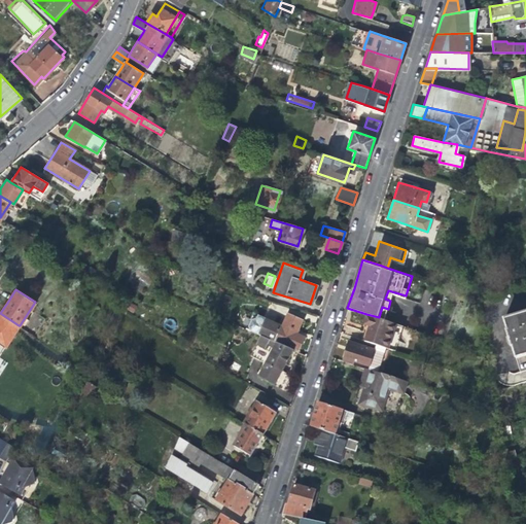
[(525,310),(505,317),(516,354),(525,350),(525,310)]
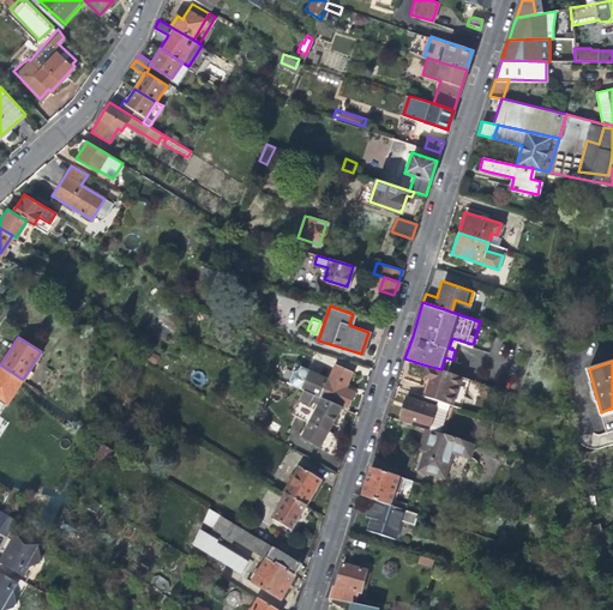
[(0,398),(7,402),(22,379),(0,364),(0,398)]
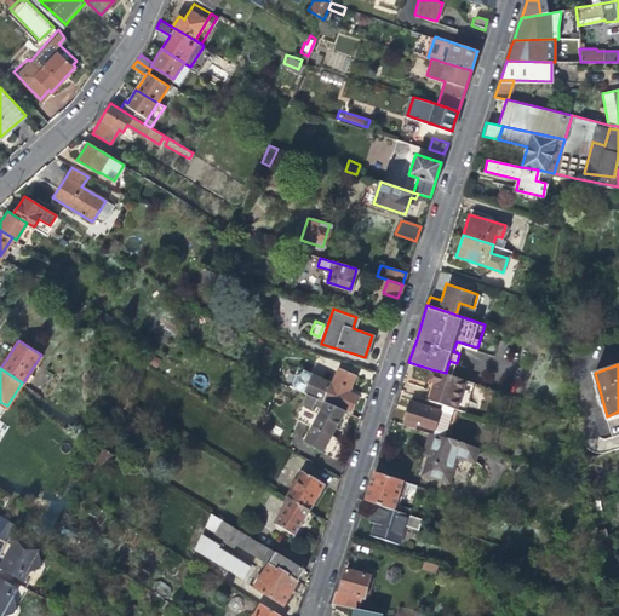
[(292,386),(305,392),(309,395),(344,410),(349,412),(357,393),(348,389),(350,381),(354,375),(338,368),(328,386),(309,378),(311,374),(303,369),(302,373),(299,373),(294,374),(291,383),(292,386)]
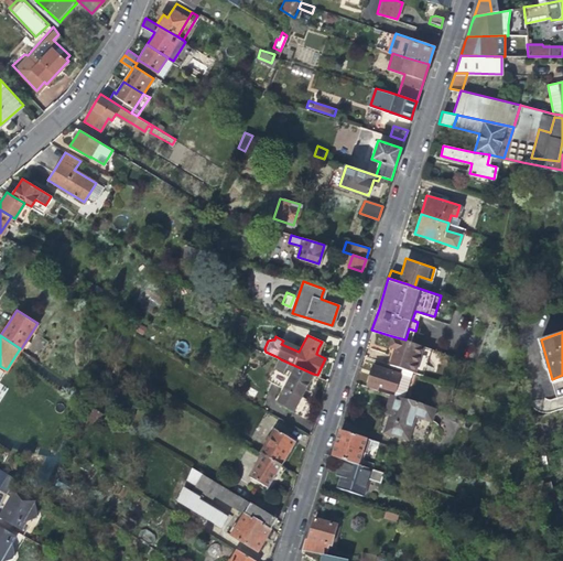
[(405,340),(392,336),(389,347),(396,348),(393,354),(390,364),(401,367),(413,371),(423,375),(432,348),(405,340)]
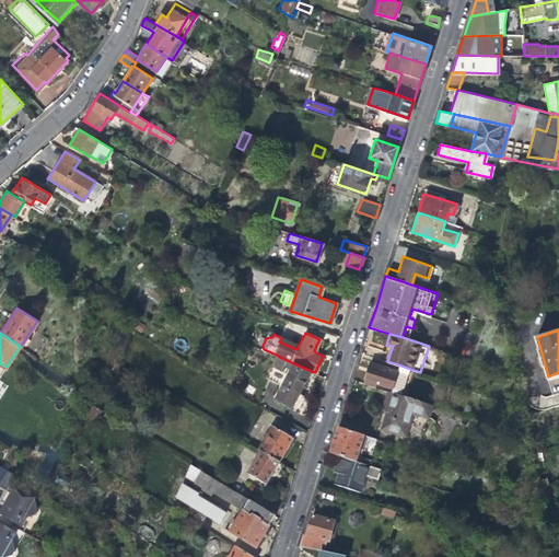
[(301,386),(311,371),(279,357),(267,376),(280,384),(272,397),(294,409),(303,395),(298,392),(301,386)]
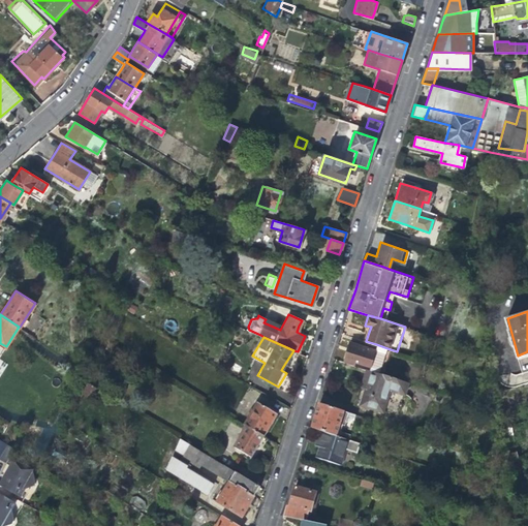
[(126,351),(107,340),(104,346),(122,357),(126,351)]
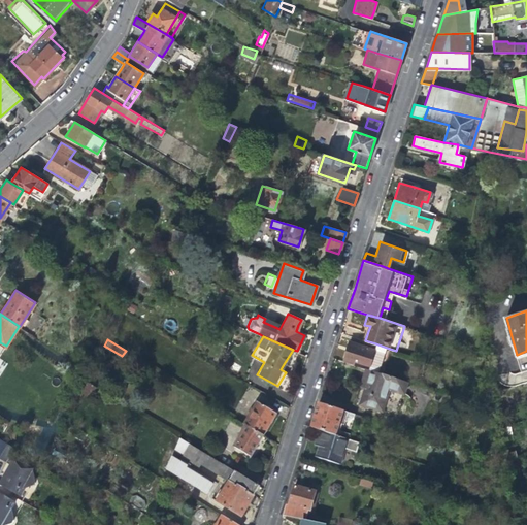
[(354,360),(369,365),(381,368),(387,348),(375,343),(373,350),(349,341),(346,349),(341,360),(353,364),(354,360)]
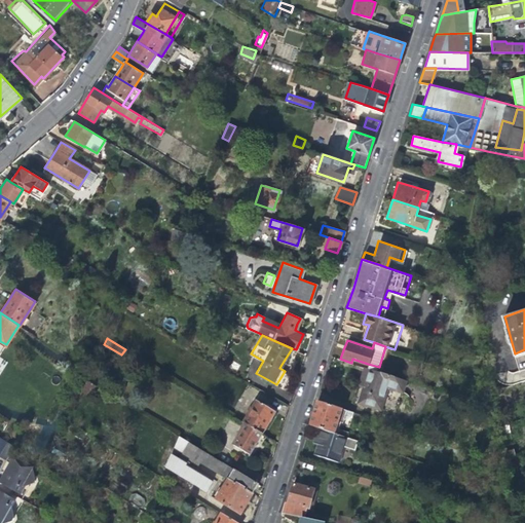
[(405,379),(377,371),(367,367),(365,367),(363,373),(362,378),(365,379),(364,382),(384,388),(385,385),(401,390),(405,379)]
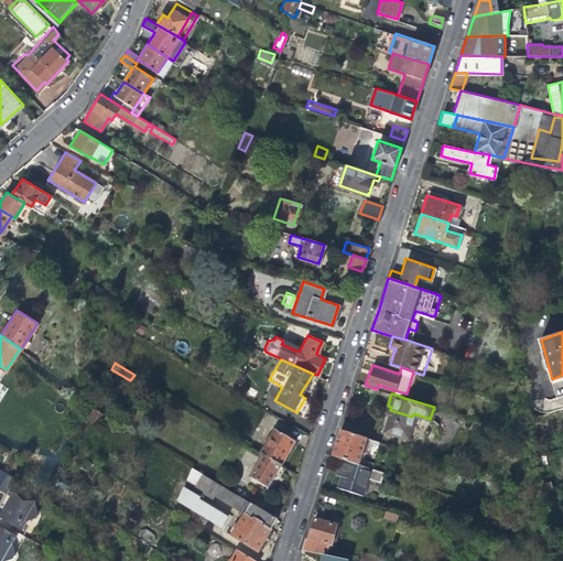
[(97,424),(104,412),(93,406),(86,418),(97,424)]
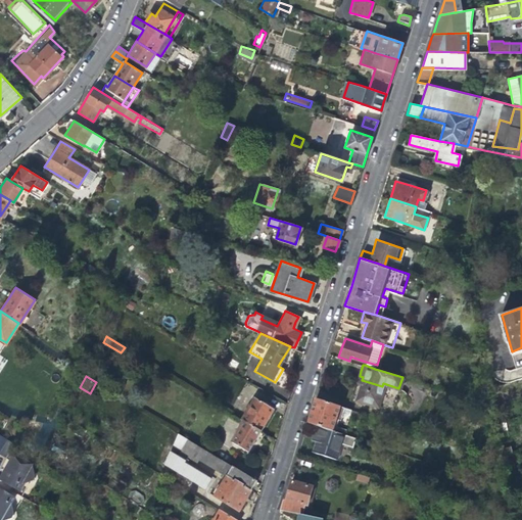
[(354,398),(366,402),(377,405),(382,386),(362,380),(361,382),(360,381),(357,391),(354,398)]
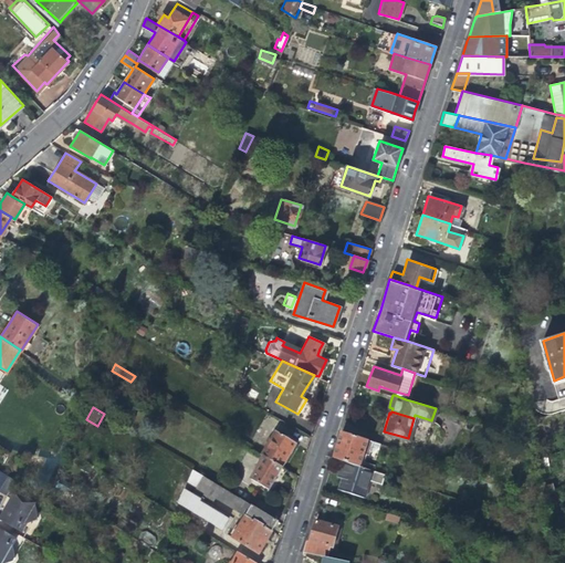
[(274,428),(260,452),(263,454),(281,465),(289,451),(295,440),(274,428)]
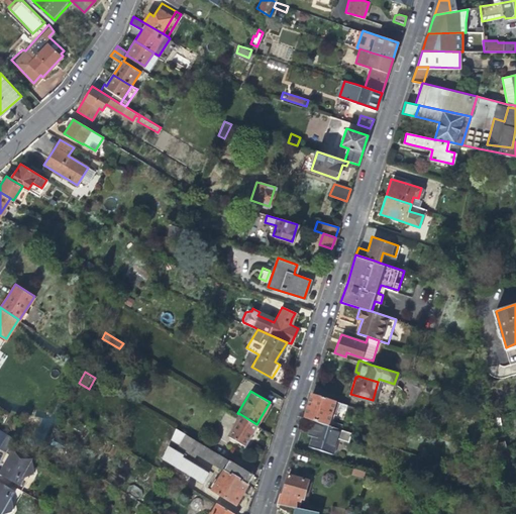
[(344,412),(346,404),(311,393),(308,403),(303,417),(313,420),(327,425),(332,408),(344,412)]
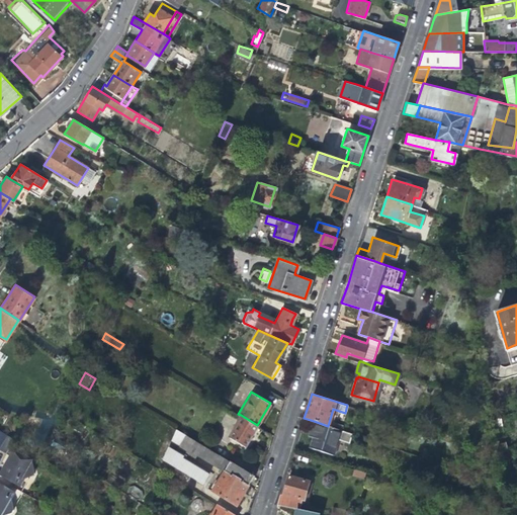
[(502,423),(501,414),(492,417),(493,425),(502,423)]
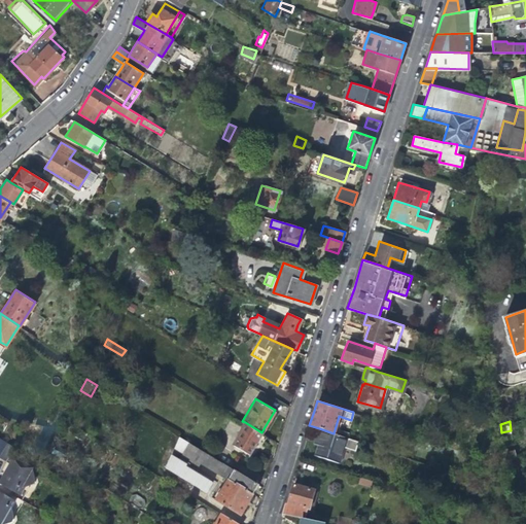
[(254,443),(261,432),(245,422),(232,443),(248,453),(254,443)]
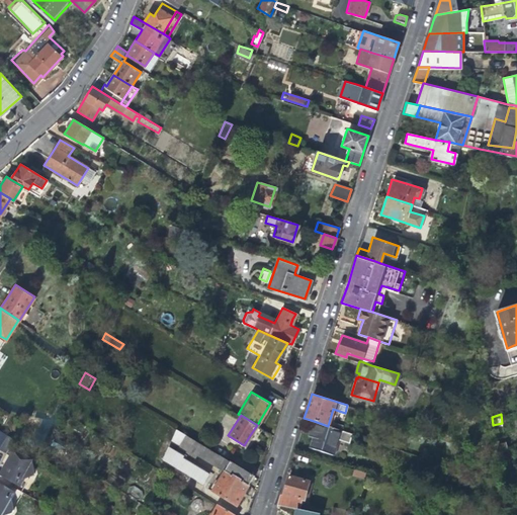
[(338,439),(348,442),(349,443),(352,433),(328,426),(314,421),(311,431),(318,433),(317,435),(316,438),(314,438),(311,448),(333,455),(338,439)]
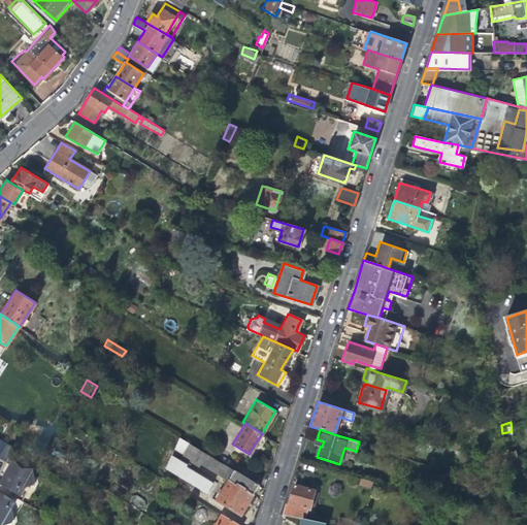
[(248,502),(259,484),(226,464),(180,436),(174,447),(183,452),(180,456),(195,465),(198,464),(199,462),(227,479),(215,499),(239,514),(248,502)]
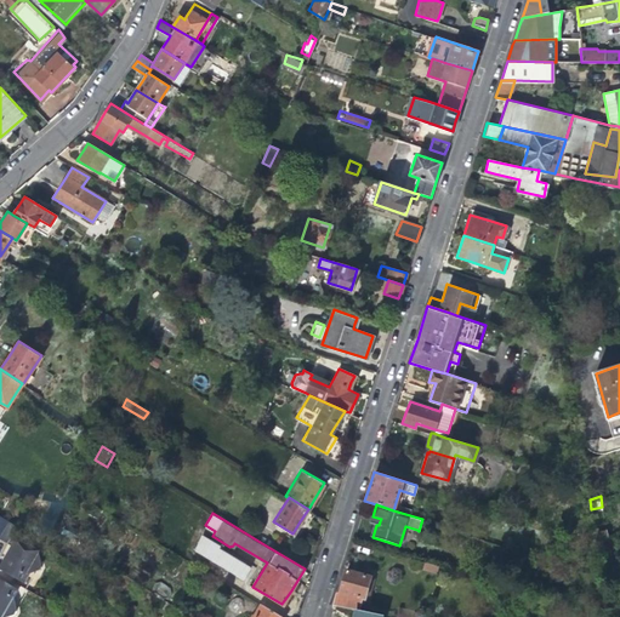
[(0,514),(0,538),(7,542),(17,526),(9,521),(9,520),(0,514)]
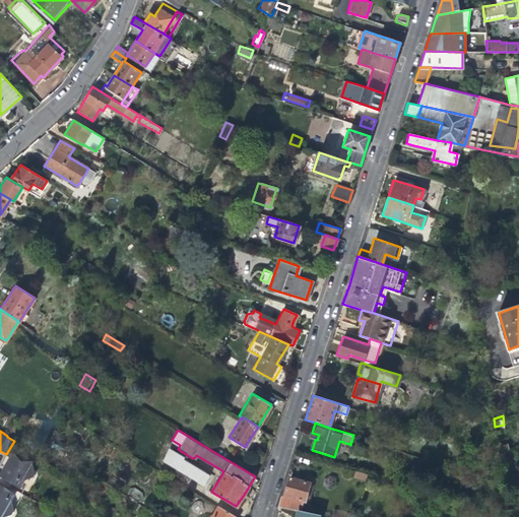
[(62,445),(53,440),(50,446),(58,451),(62,445)]
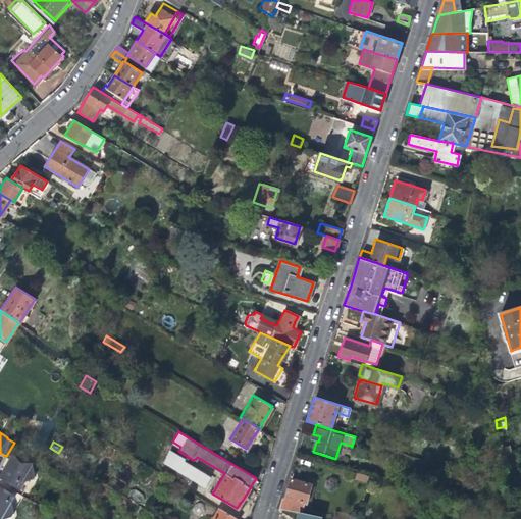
[(509,445),(500,446),(501,453),(510,450),(509,445)]
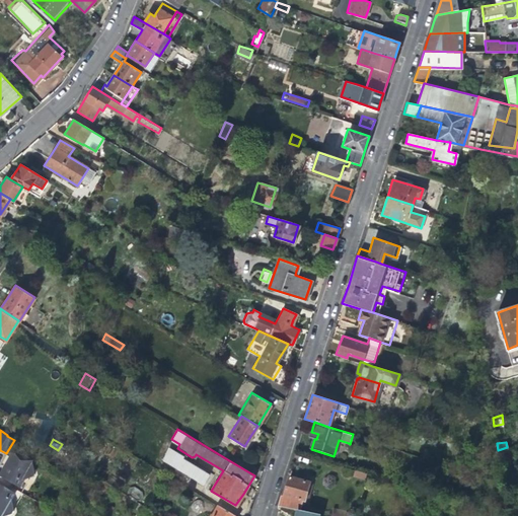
[(32,443),(29,448),(40,455),(43,450),(32,443)]
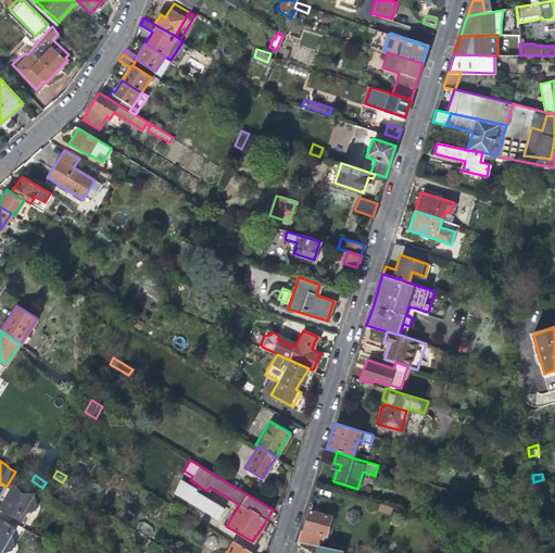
[(172,490),(216,518),(223,507),(194,490),(196,488),(179,478),(172,490)]
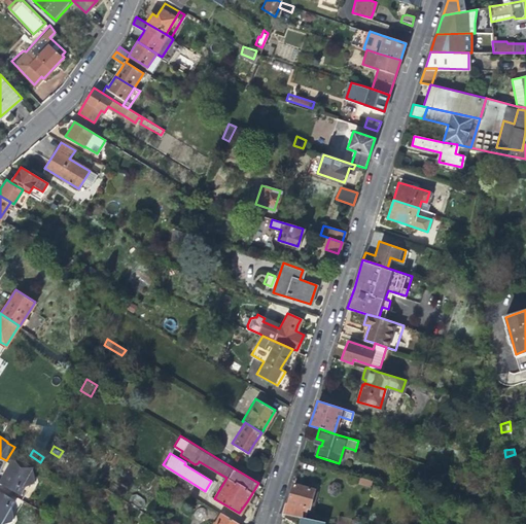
[(515,456),(505,457),(506,461),(509,476),(517,474),(515,456)]
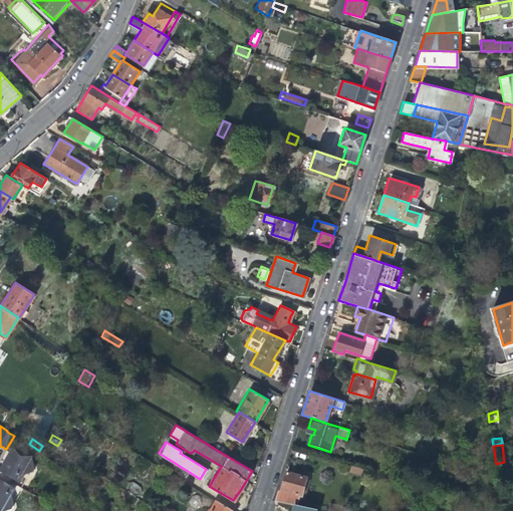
[(1,468),(0,470),(0,475),(15,484),(17,481),(21,474),(28,472),(32,472),(34,468),(32,458),(31,456),(29,455),(16,448),(14,448),(12,449),(5,463),(5,464),(6,465),(3,469),(1,468)]
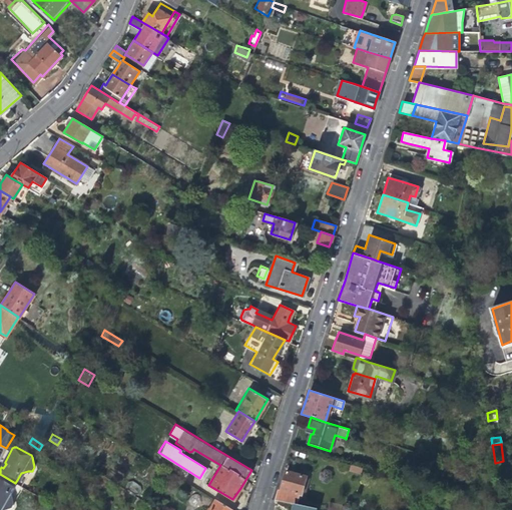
[(358,471),(359,465),(349,462),(348,468),(358,471)]
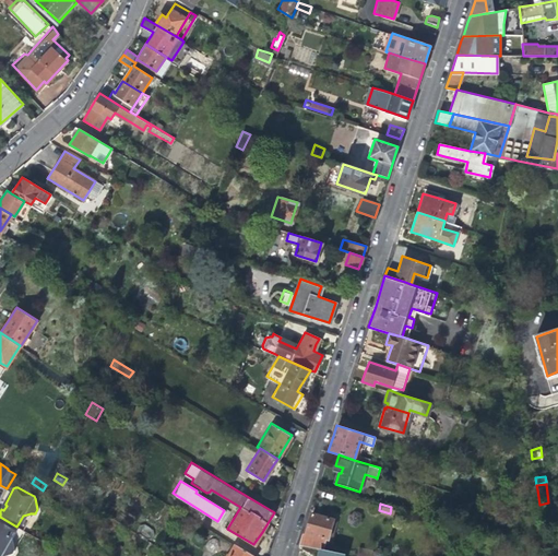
[(304,534),(301,533),(298,544),(320,548),(322,549),(325,540),(328,540),(334,518),(311,512),(309,518),(304,534)]
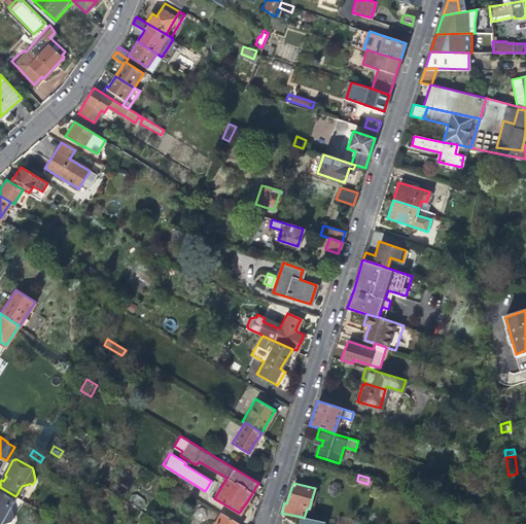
[(21,499),(29,484),(22,486),(18,493),(15,496),(21,499)]
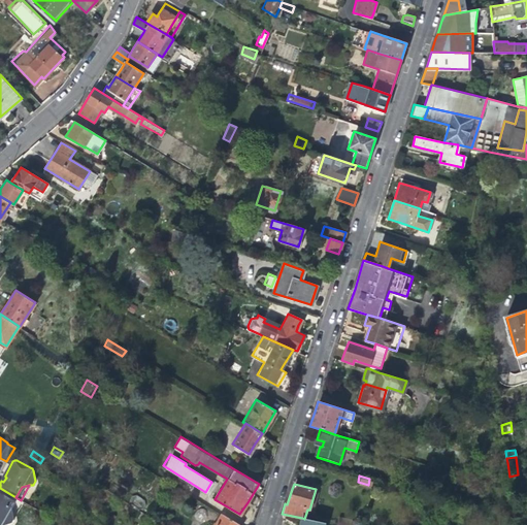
[(13,519),(12,515),(10,506),(14,500),(15,497),(0,488),(0,524),(2,524),(11,522),(13,519)]
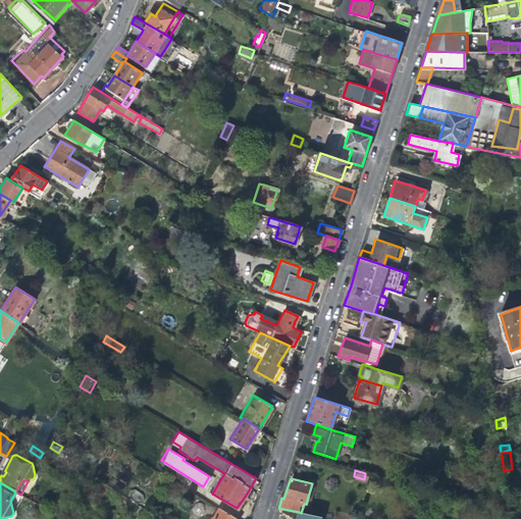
[(12,509),(20,495),(15,491),(14,495),(10,501),(12,509)]
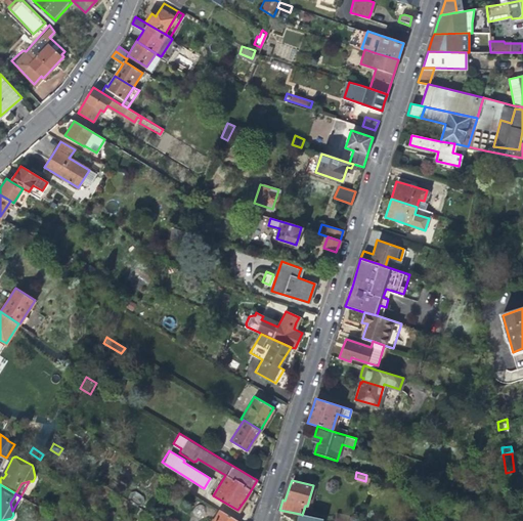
[(237,520),(238,520),(219,510),(211,520),(237,520)]
